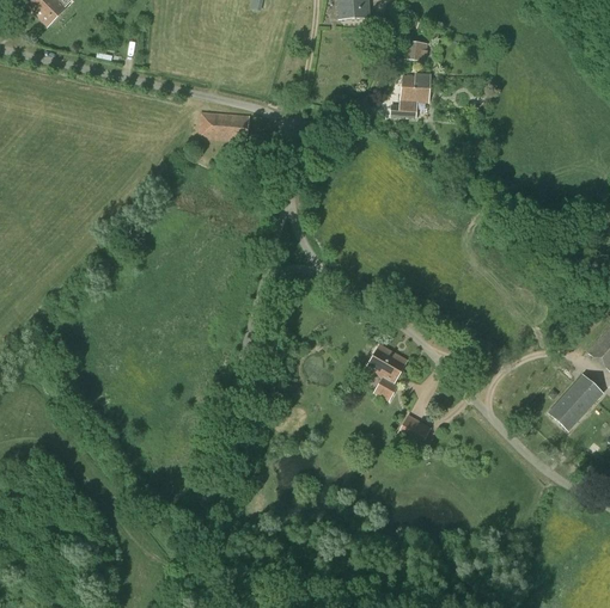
[(24,0),(49,25),(69,5),(63,0),(24,0)]
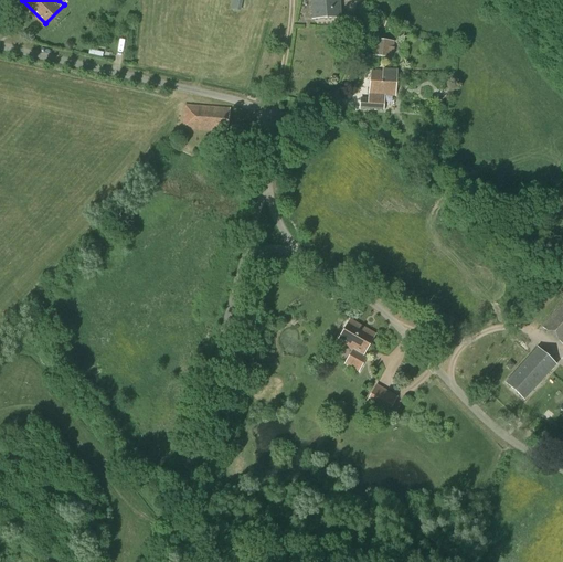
[(312,0),(314,17),(342,16),(341,0),(312,0)]
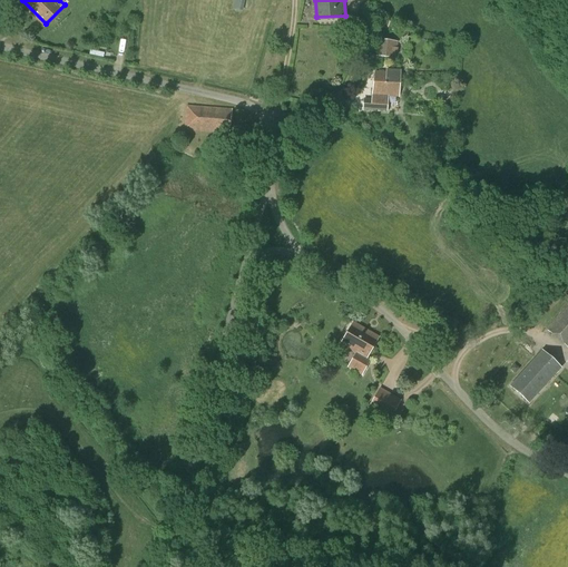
[(375,52),(398,56),(400,39),(378,36),(375,52)]
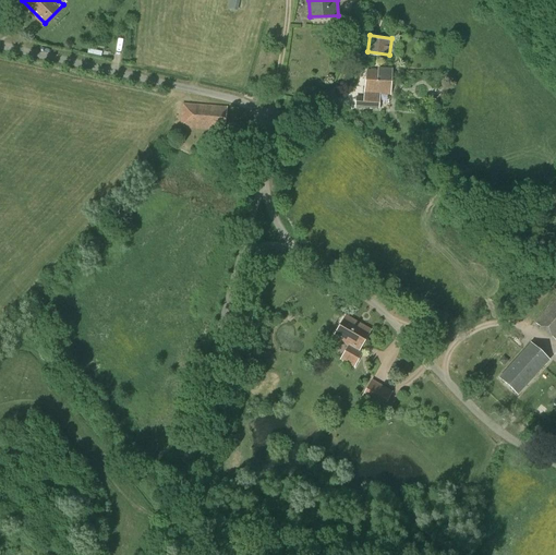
[(394,67),(379,65),(379,68),(367,67),(366,94),(358,94),(357,105),(381,107),(382,92),(393,93),(394,67)]
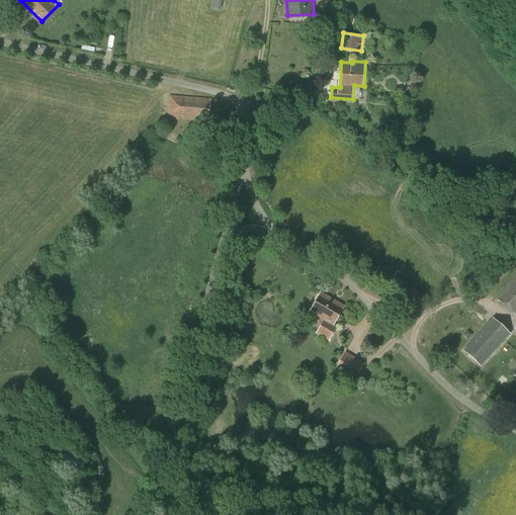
[(172,93),(170,116),(210,119),(211,96),(172,93)]
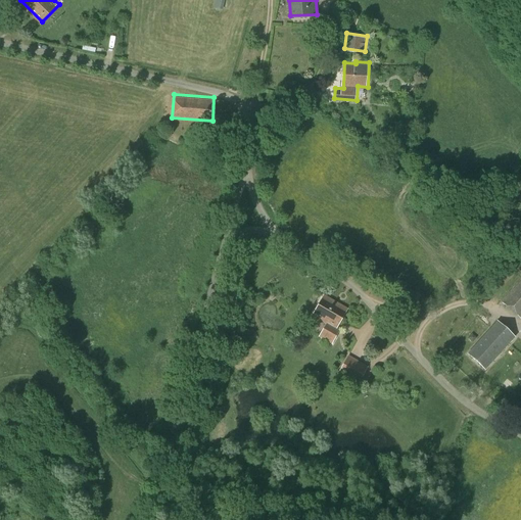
[(520,279),(503,300),(520,315),(520,279)]
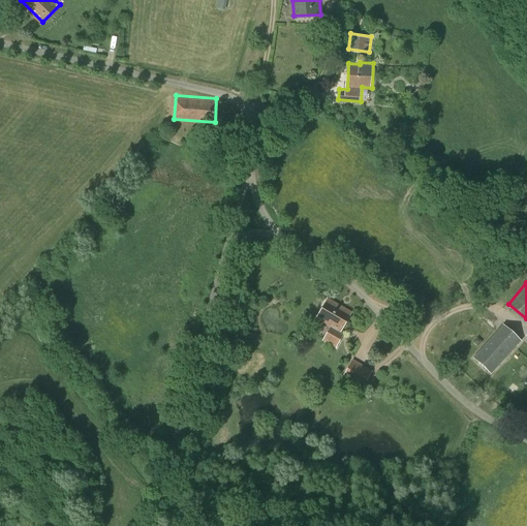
[(317,318),(332,327),(324,339),(337,345),(345,331),(342,329),(353,310),(330,297),(317,318)]
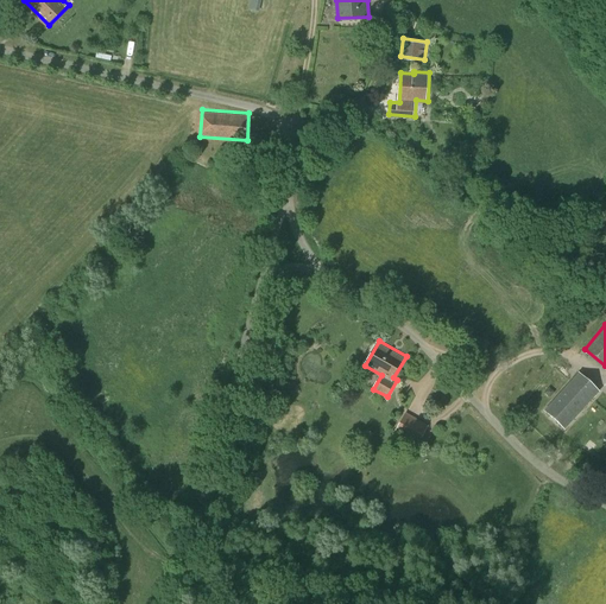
[(580,372),(570,382),(547,408),(567,426),(600,389),(580,372)]
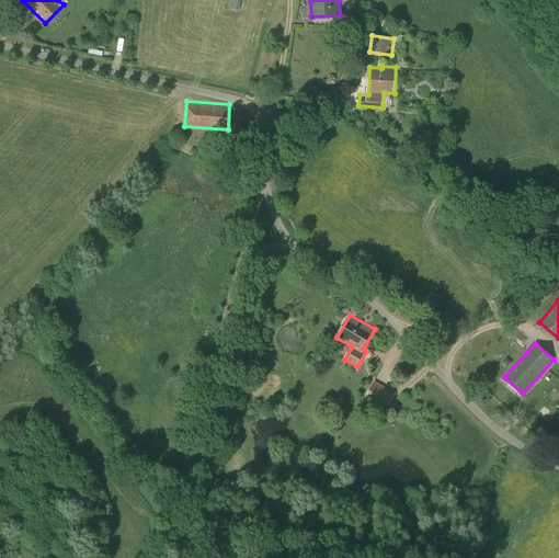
[(364,399),(386,411),(398,390),(376,378),(364,399)]
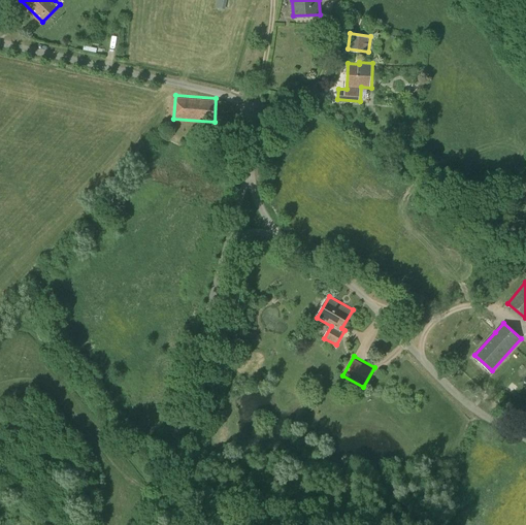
All buildings are outlined.
